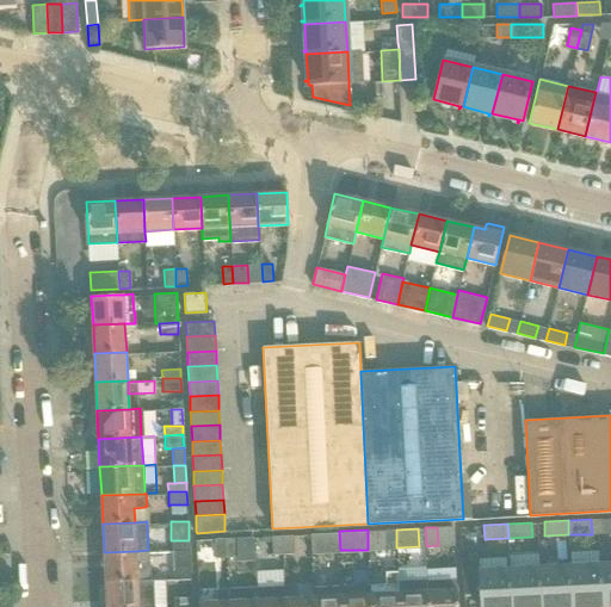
[(396,530),(384,530),(386,547),(396,547),(396,530)]
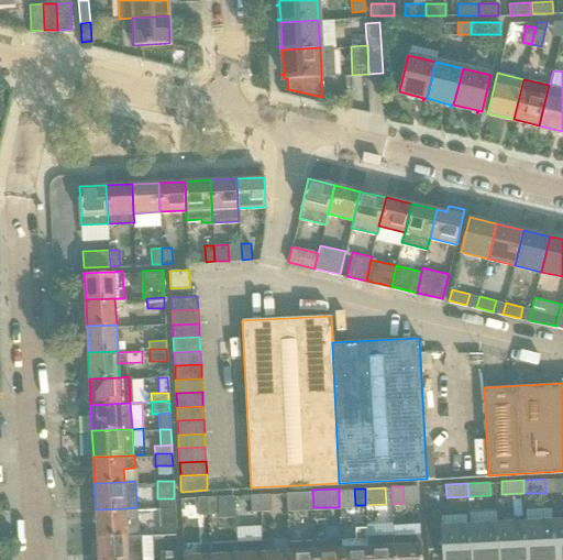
[(313,507),(312,490),(287,491),(288,508),(313,507)]
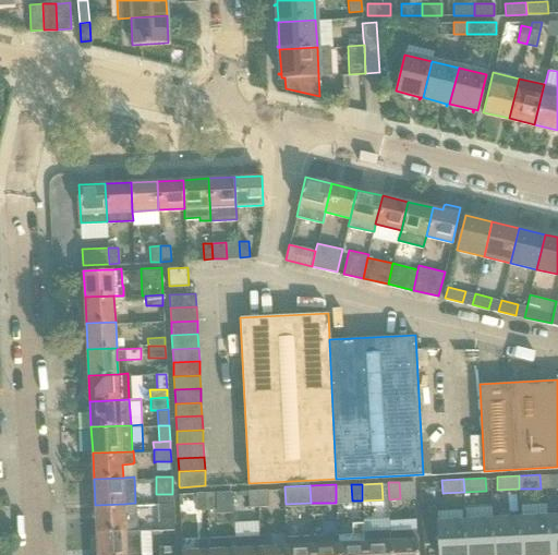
[(216,490),(216,492),(217,508),(217,510),(232,509),(231,489),(216,490)]
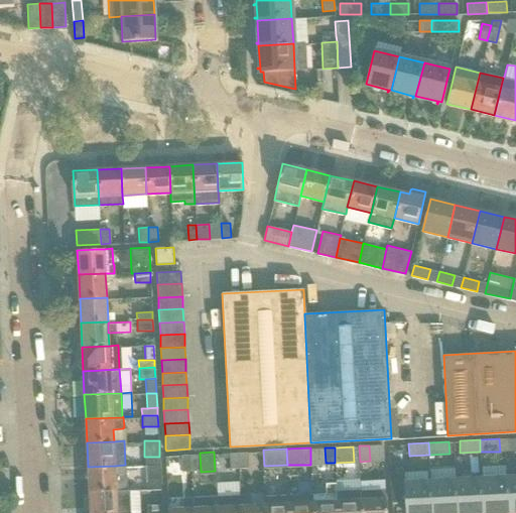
[(247,452),(239,453),(240,468),(248,467),(247,452)]
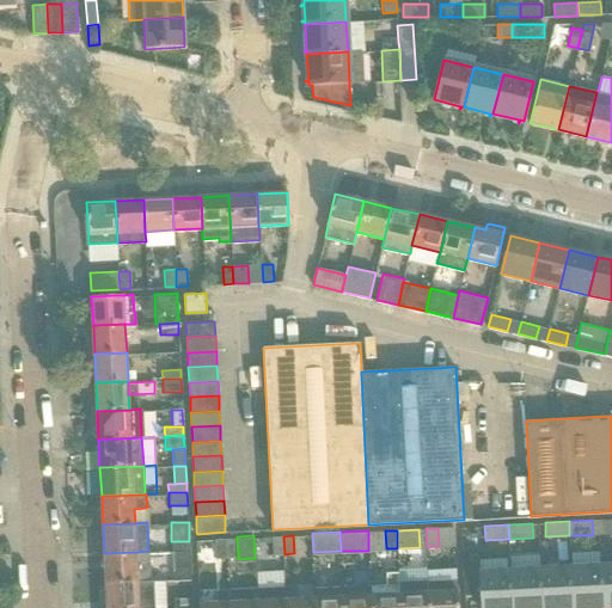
[(273,536),(271,536),(273,554),(285,554),(283,536),(273,536)]
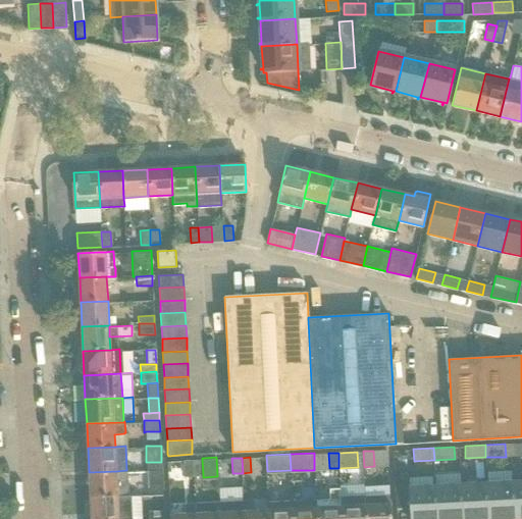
[(193,460),(184,461),(185,476),(194,475),(193,460)]
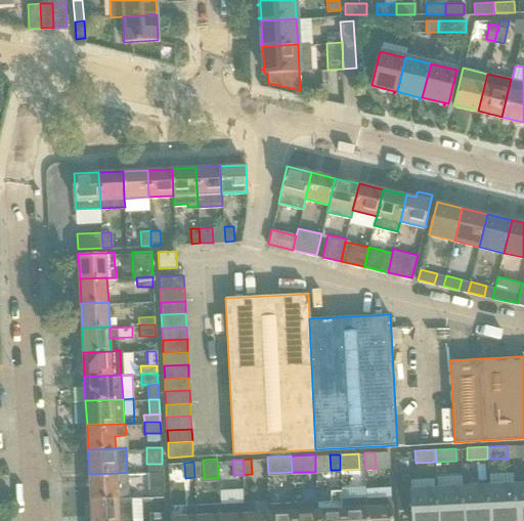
[(203,462),(193,462),(194,477),(204,477),(203,462)]
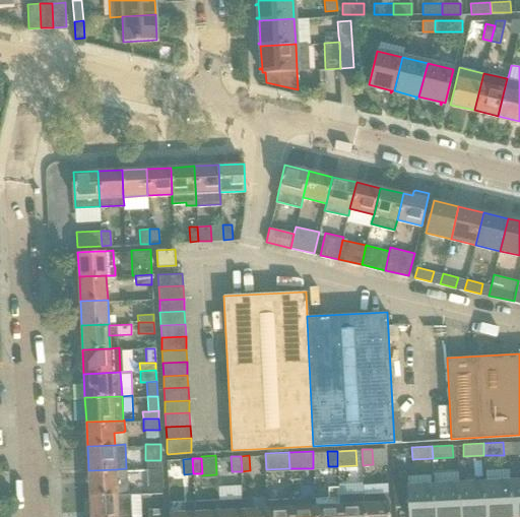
[(160,460),(145,460),(146,469),(161,468),(160,460)]
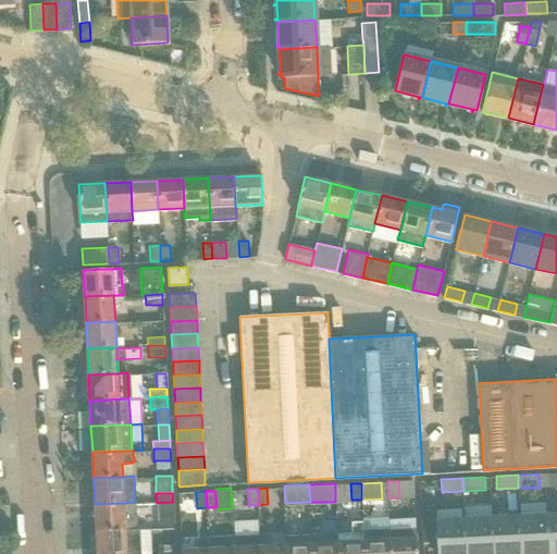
[(124,503),(95,504),(96,530),(125,528),(125,529),(136,529),(136,515),(135,502),(124,503)]
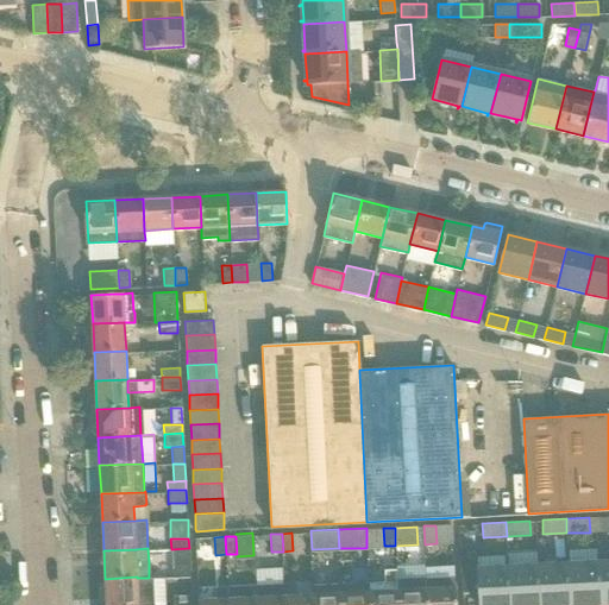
[(189,548),(171,549),(173,560),(189,559),(189,548)]
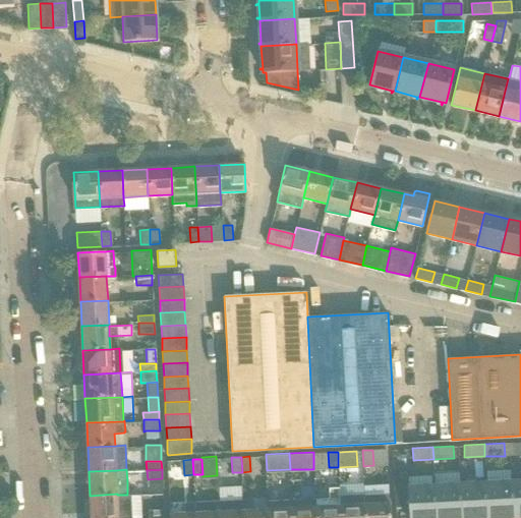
[(162,478),(148,479),(148,493),(163,492),(162,478)]
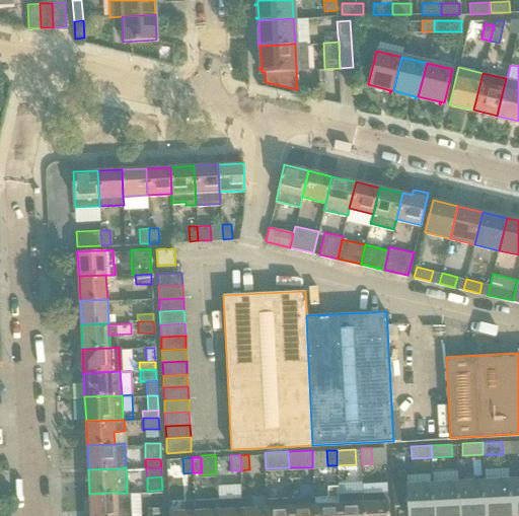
[(406,480),(393,480),(393,484),(394,504),(409,504),(409,515),(434,515),(433,485),(408,486),(406,480)]
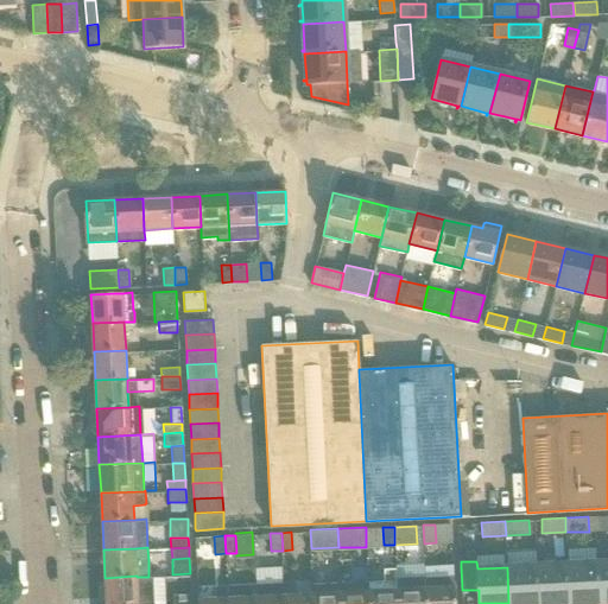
[(607,561),(597,563),(599,603),(607,603),(607,561)]
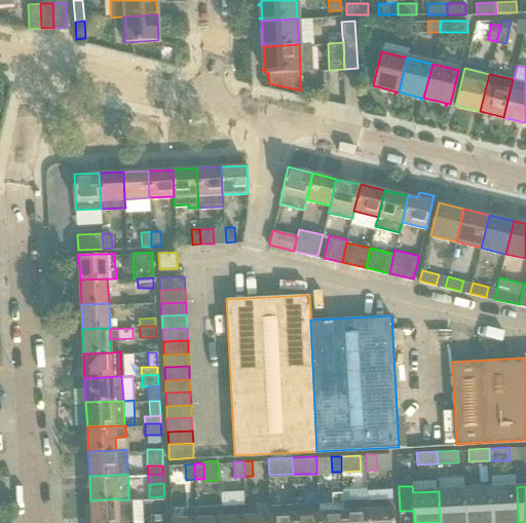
[(517,487),(490,488),(492,522),(508,522),(518,522),(517,487)]
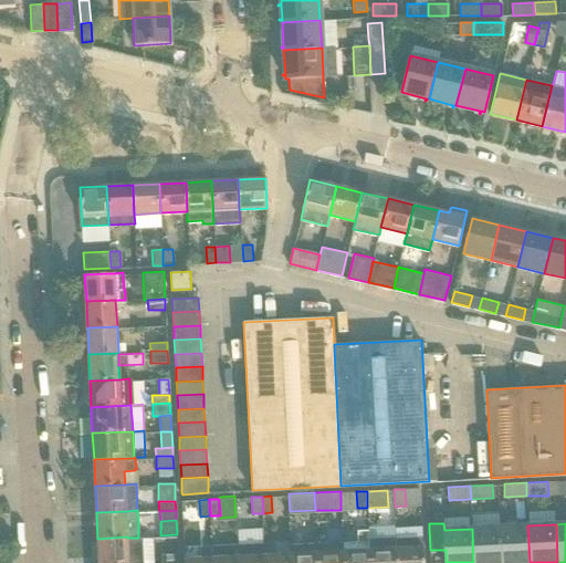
[(530,562),(527,525),(500,527),(502,562),(530,562)]
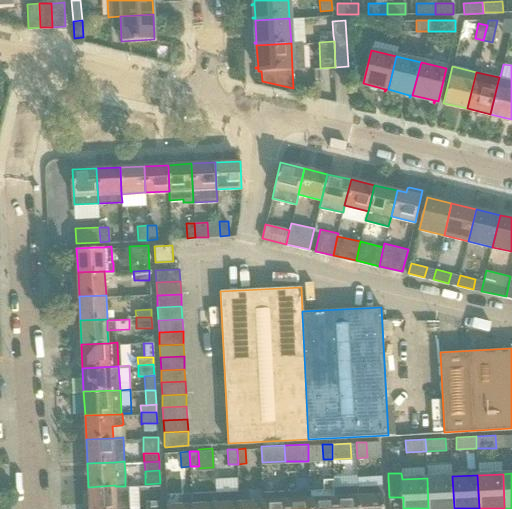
[(454,508),(452,476),(427,478),(428,508),(454,508)]
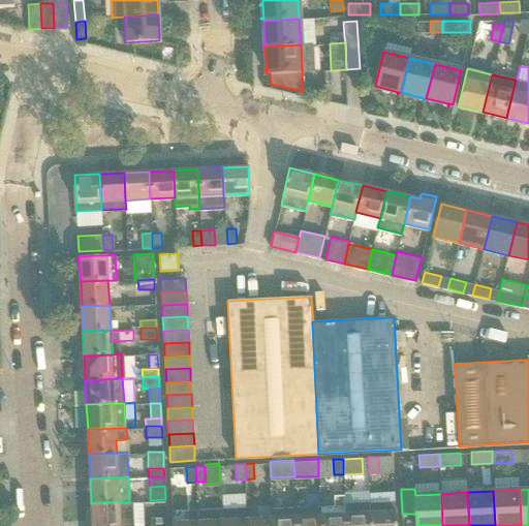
[(334,506),(320,506),(321,525),(346,525),(345,503),(345,495),(334,496),(334,506)]
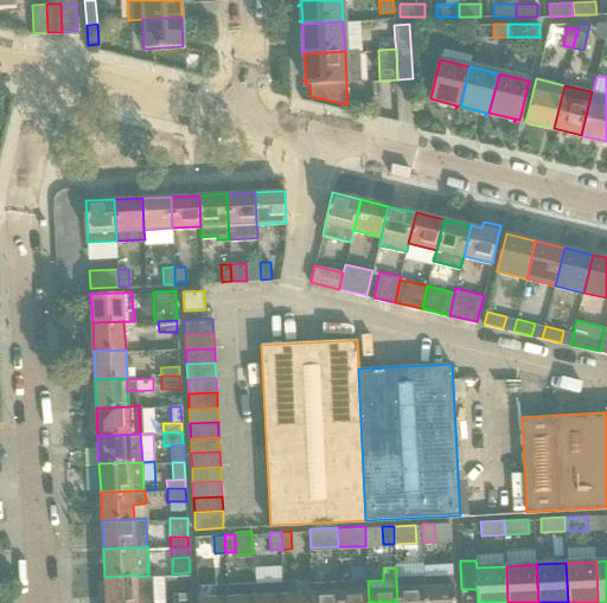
[(136,575),(104,577),(106,602),(142,602),(153,602),(152,576),(136,576),(136,575)]
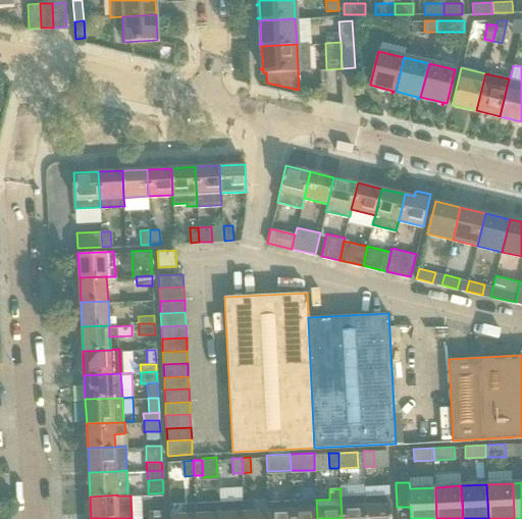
[(140,495),(131,496),(132,518),(141,518),(140,495)]
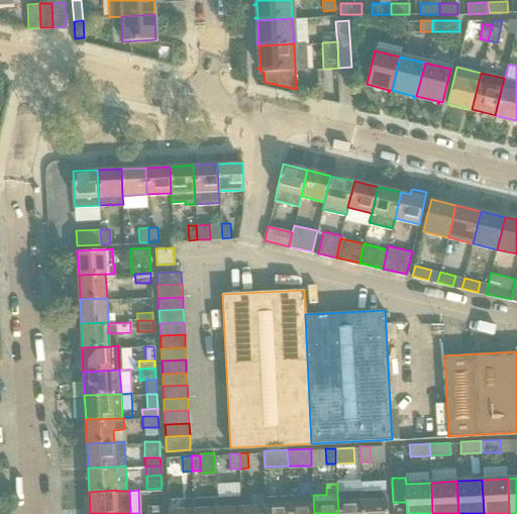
[(387,513),(386,490),(362,491),(363,513),(387,513)]
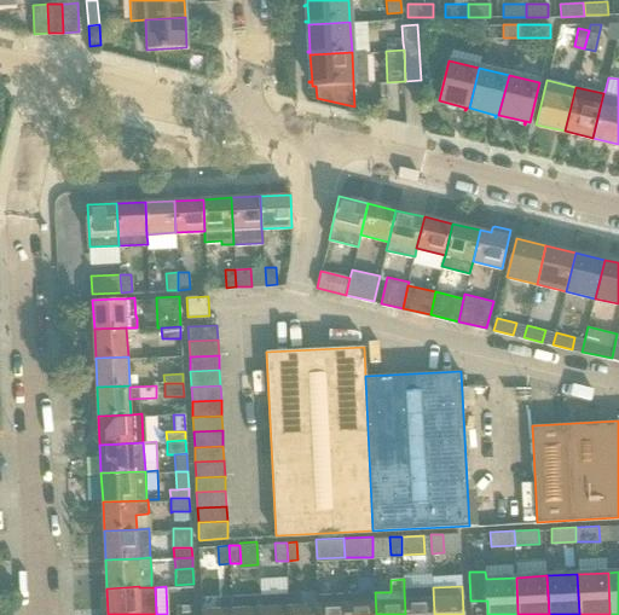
[(434,614),(433,587),(404,589),(405,614),(434,614)]
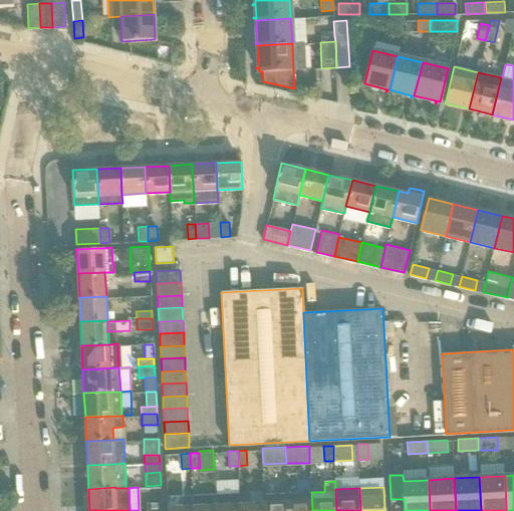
[(312,510),(311,492),(288,493),(288,510),(312,510)]
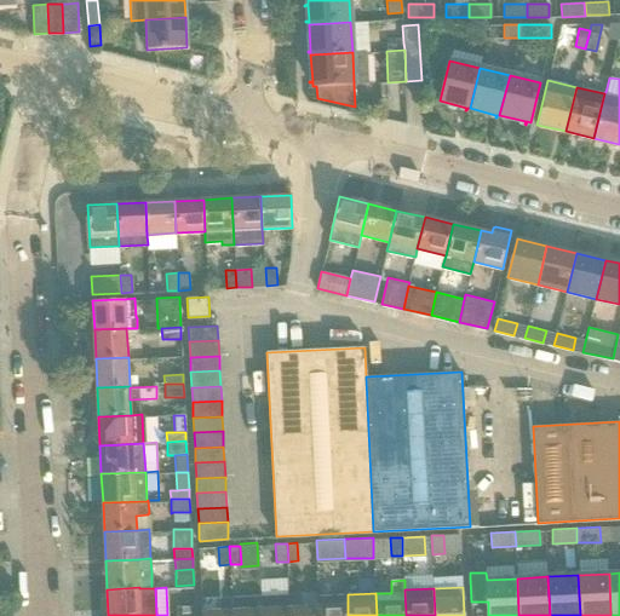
[(290,615),(290,594),(260,597),(260,615),(290,615)]
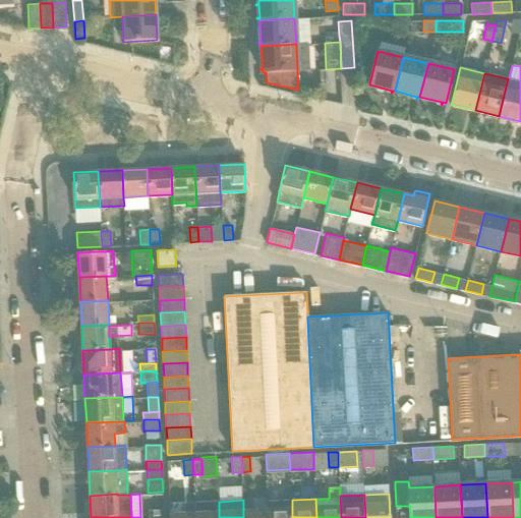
[(253,500),(243,500),(243,517),(268,517),(268,509),(254,510),(253,500)]
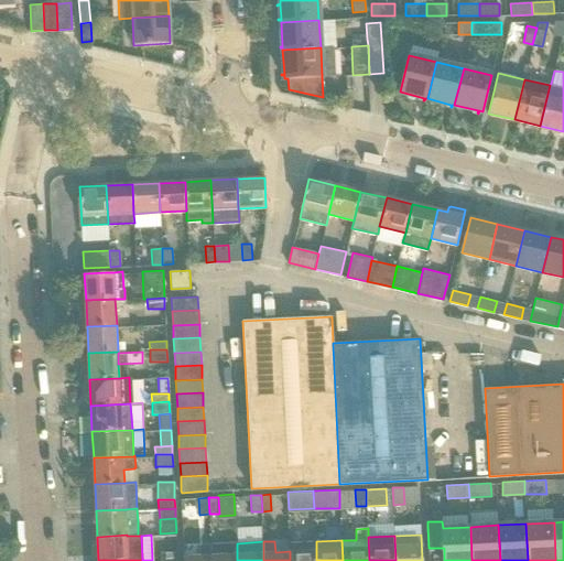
[(290,543),(290,551),(290,560),(316,560),(316,541),(290,543)]
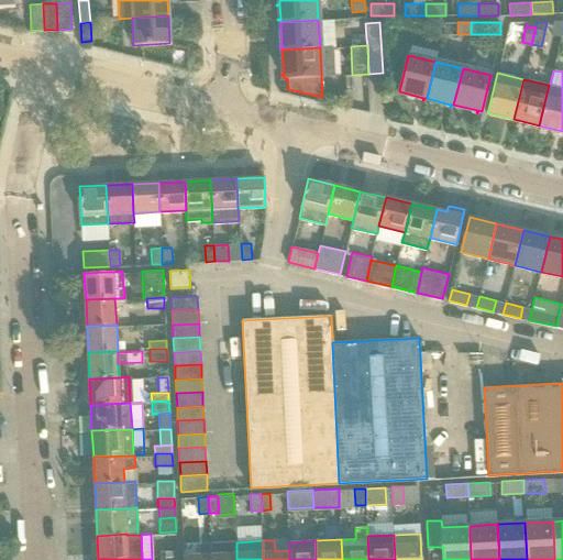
[(236,559),(236,542),(210,544),(211,559),(236,559)]
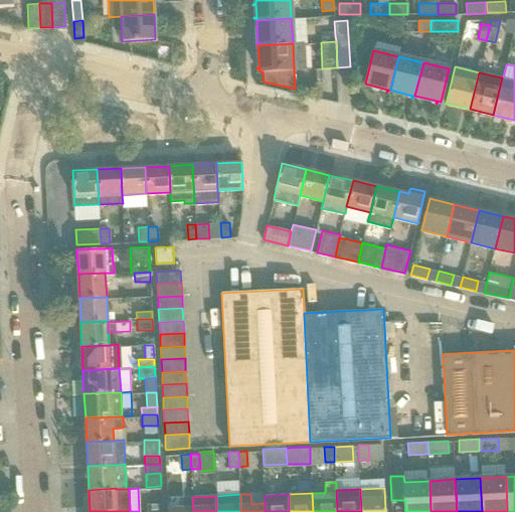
[(193,511),(192,497),(182,497),(183,507),(168,508),(168,511),(193,511)]
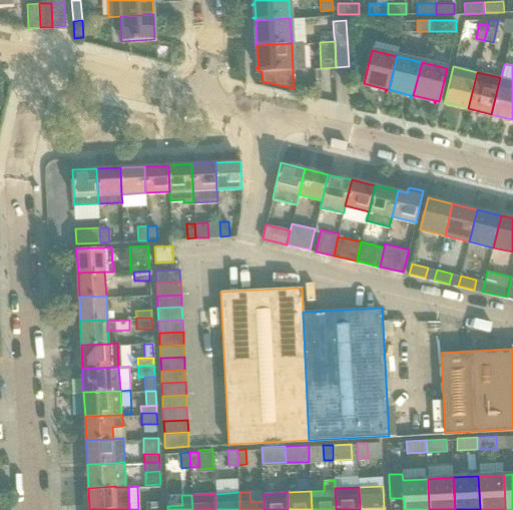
[(161,501),(146,501),(145,509),(147,509),(162,509),(161,501)]
